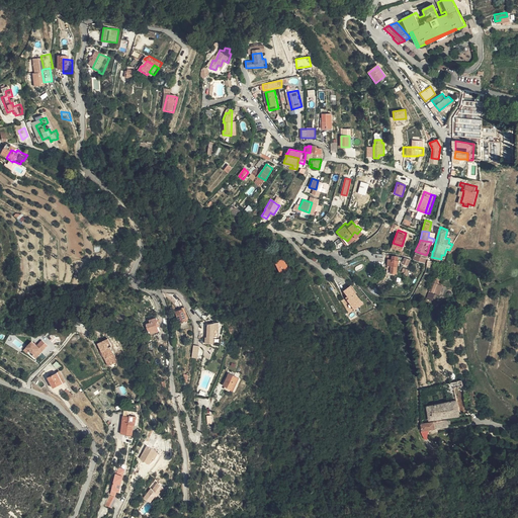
[(425,260),(426,255),(415,251),(414,253),(413,257),(425,260)]
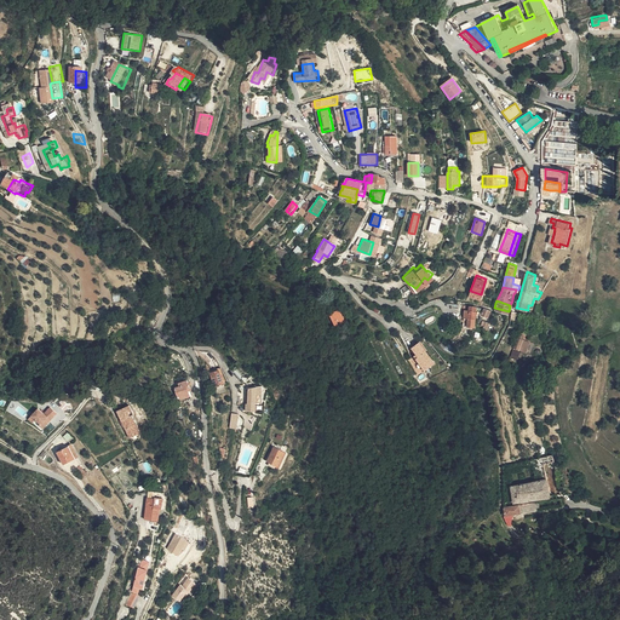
[(474,325),(475,315),(475,311),(476,304),(469,303),(469,308),(465,308),(463,315),(468,316),(465,323),(469,323),(474,325)]
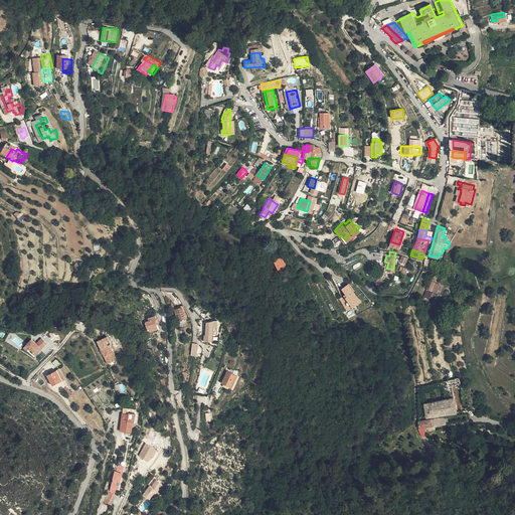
[(278,254),(274,256),(281,268),(279,269),(282,273),(286,270),(284,267),(291,263),(285,252),(279,256),(278,254)]
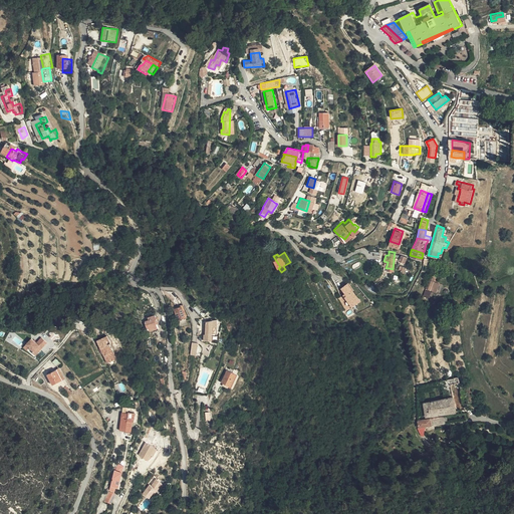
[(404,262),(408,256),(405,255),(404,254),(400,253),(395,252),(394,258),(402,260),(402,262),(403,262),(403,261),(404,262)]
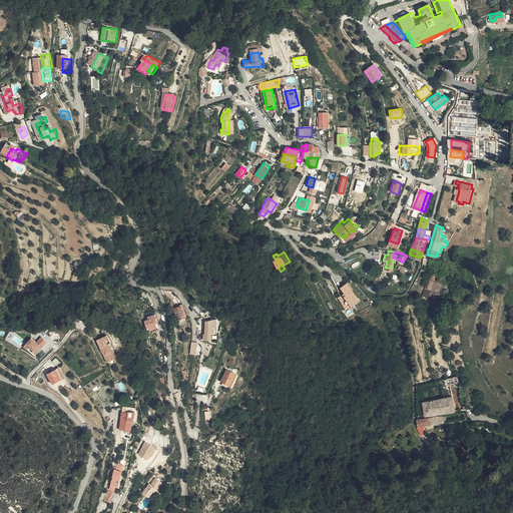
[(424,287),(430,289),(433,280),(430,280),(431,277),(428,276),(427,278),(426,277),(426,279),(424,287)]
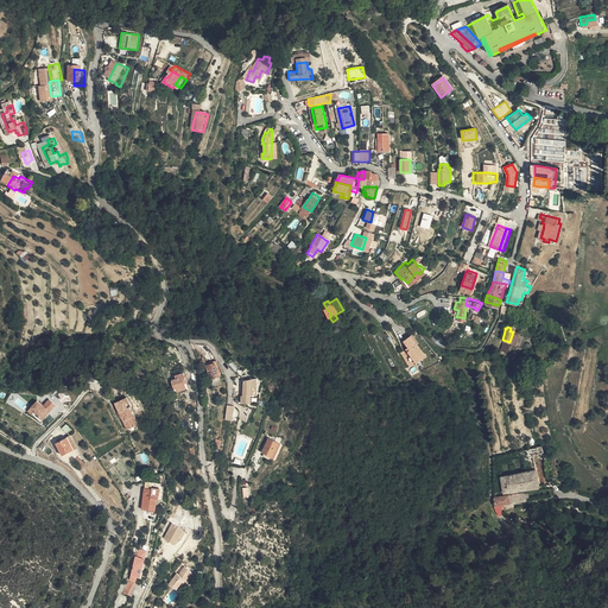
[(422,359),(428,355),(416,335),(406,340),(411,347),(409,348),(417,360),(420,358),(422,359)]
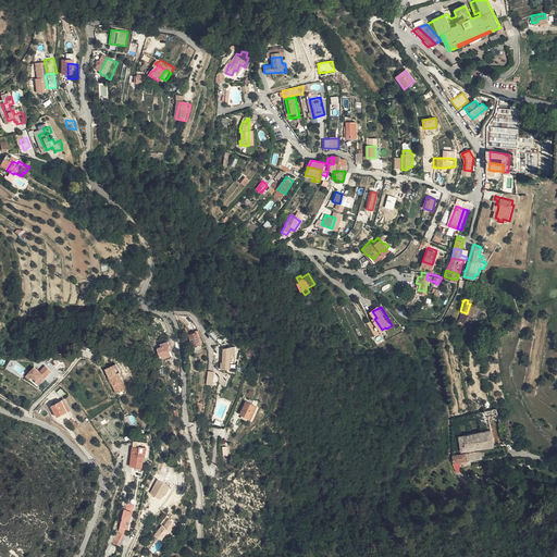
[(458,322),(458,324),(467,326),(469,317),(467,316),(466,323),(458,322)]
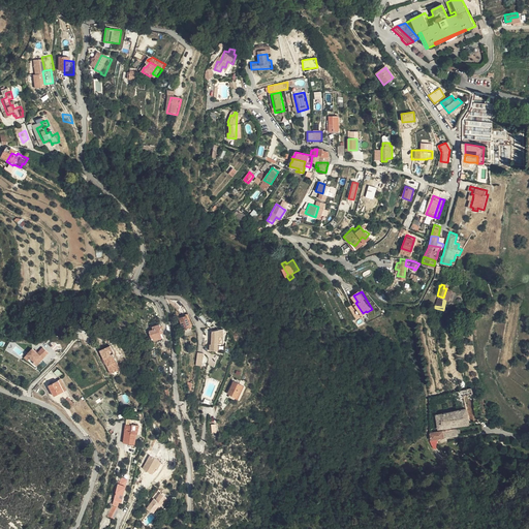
[(374,311),(372,309),(367,312),(366,311),(363,313),(355,303),(353,305),(363,318),(374,311)]
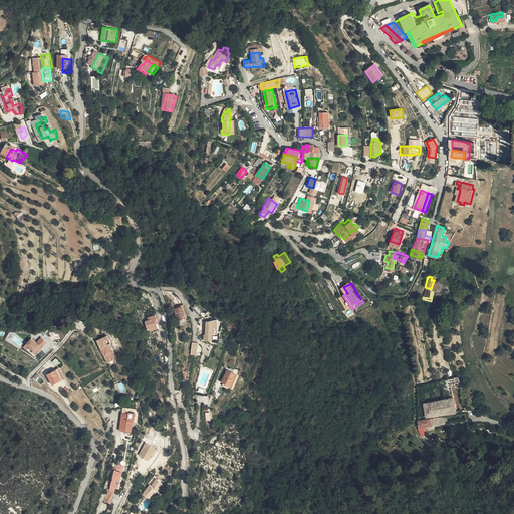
[(184,304),(176,306),(183,326),(190,324),(184,304)]
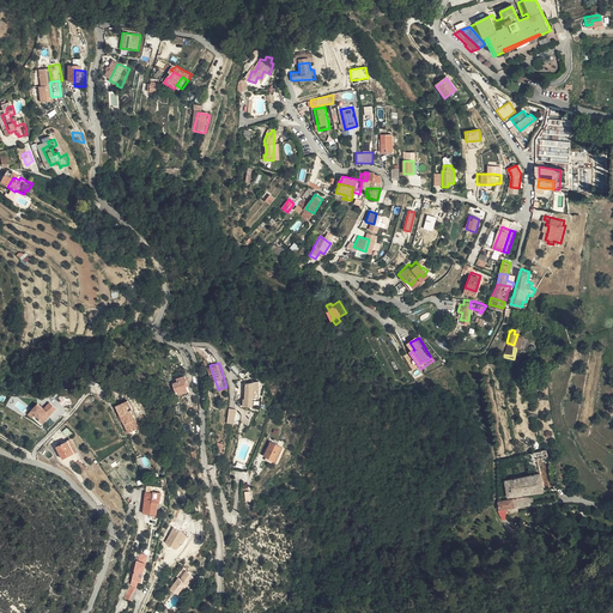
[(187,374),(177,377),(178,382),(174,384),(178,395),(189,392),(186,382),(189,381),(187,374)]
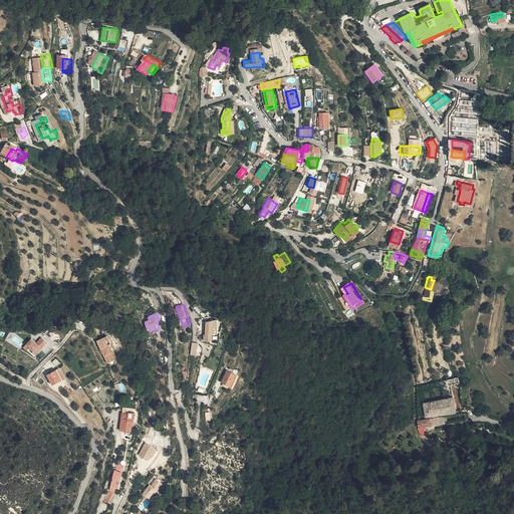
[(224,334),(224,327),(212,328),(212,332),(210,332),(211,340),(215,340),(215,334),(224,334)]
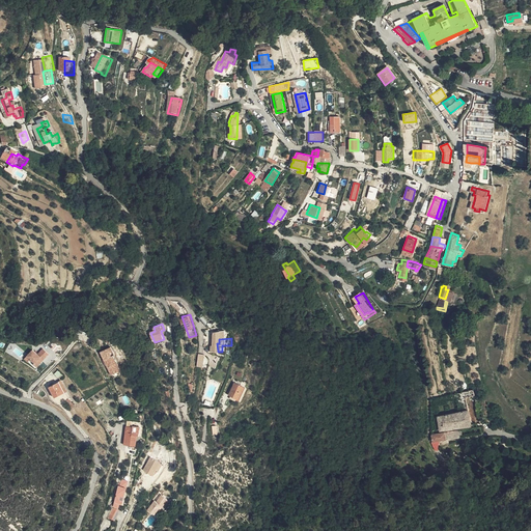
[(116,350),(112,353),(123,372),(128,370),(124,365),(123,365),(120,358),(121,358),(116,350)]
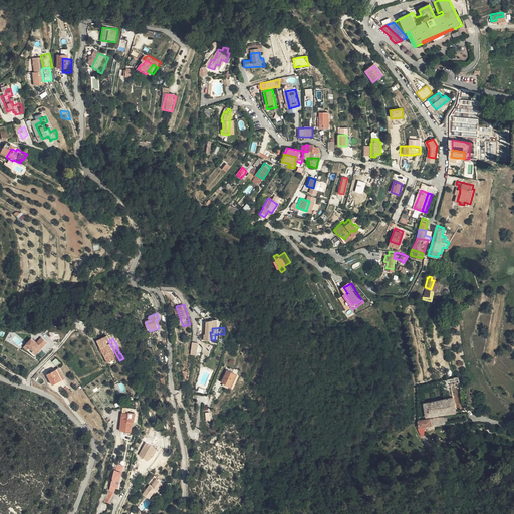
[(119,360),(108,341),(103,344),(114,363),(119,360)]
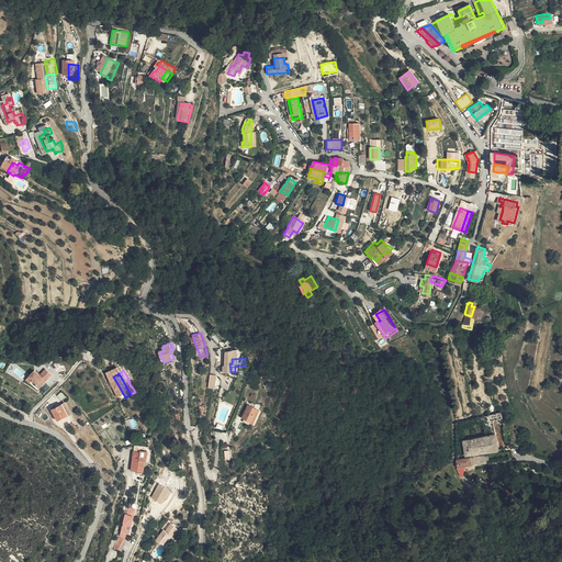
[(43,384),(35,377),(27,382),(36,391),(35,392),(38,394),(43,390),(41,386),(43,384)]
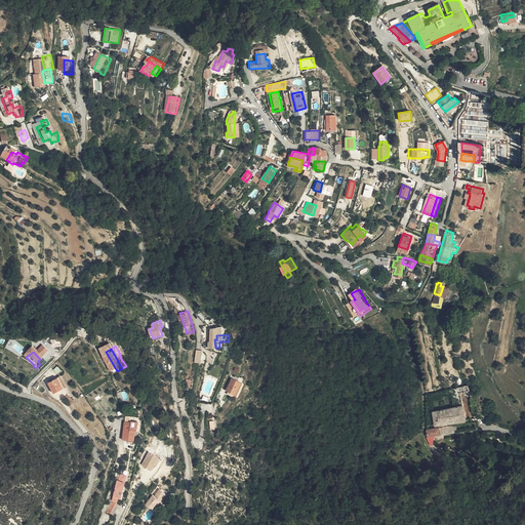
[(246,380),(237,376),(232,389),(242,393),(246,380)]
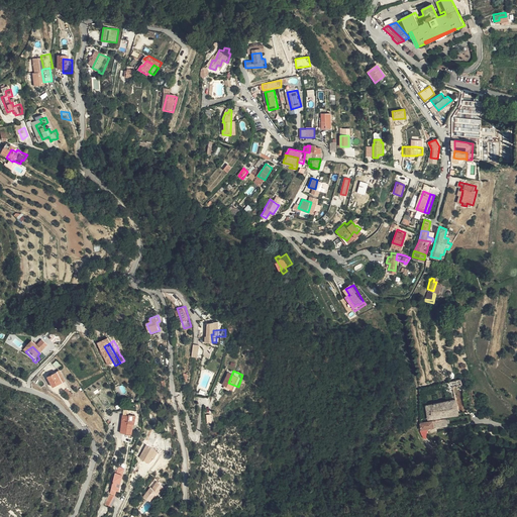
[(61,373),(66,383),(70,381),(65,372),(61,373)]
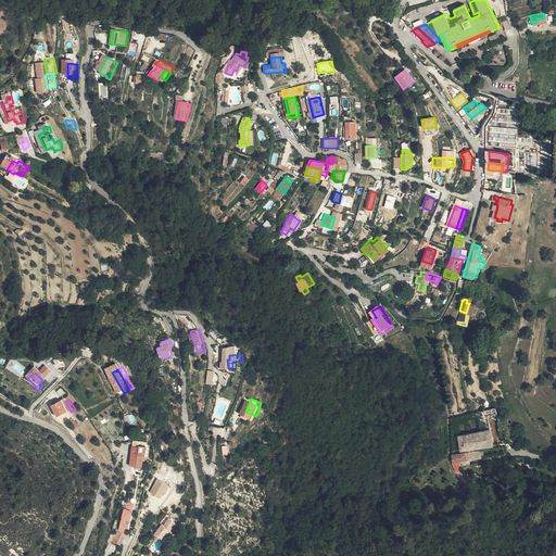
[(59,404),(67,414),(71,412),(65,401),(59,404)]
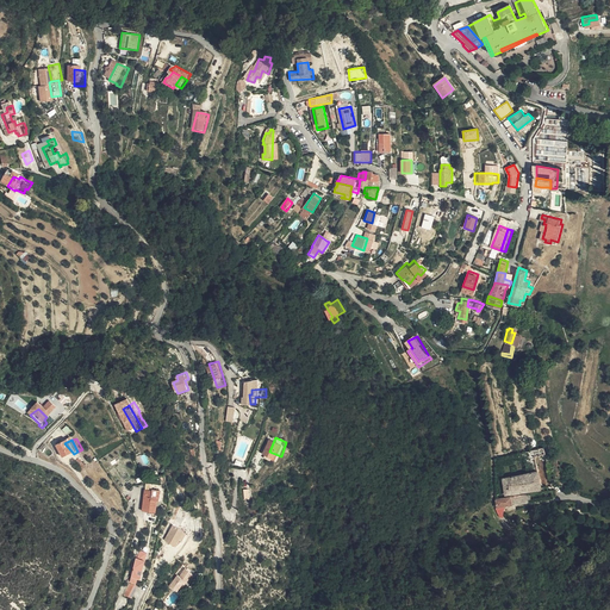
[(67,458),(74,454),(64,443),(61,446),(67,458)]
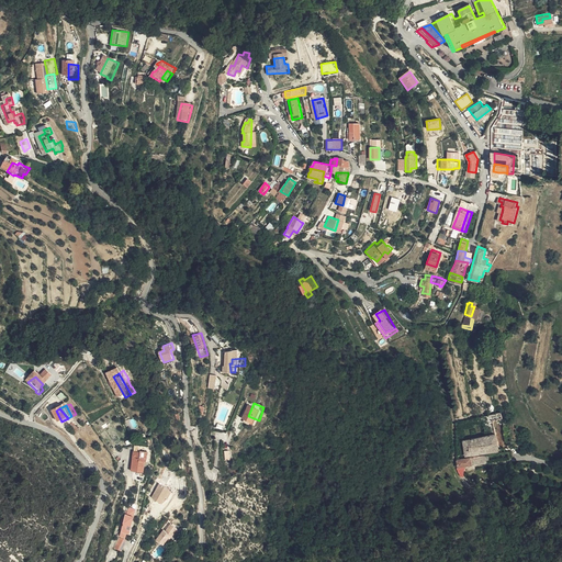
[(504,411),(485,415),(490,434),(467,440),(471,456),(503,448),(497,420),(505,418),(504,411)]
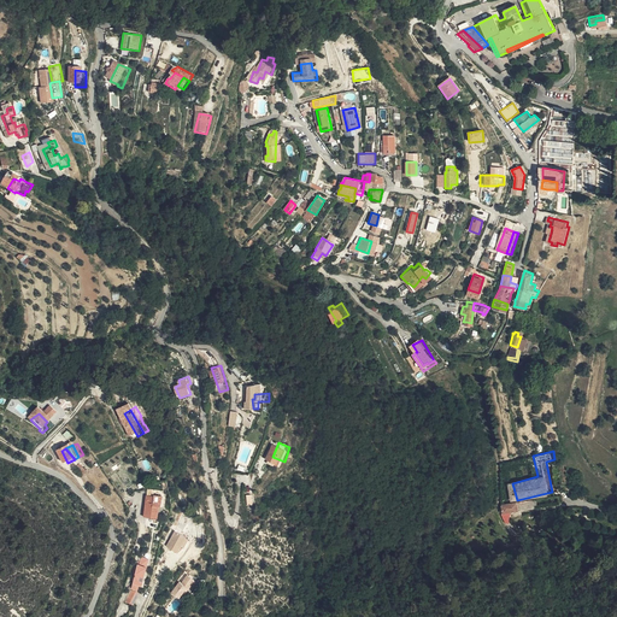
[(563,494),(540,498),(541,506),(564,503),(563,494)]
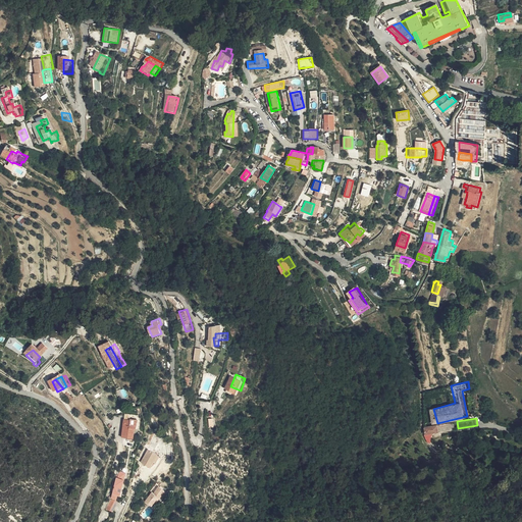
[(122,419),(121,438),(135,439),(136,419),(122,419)]
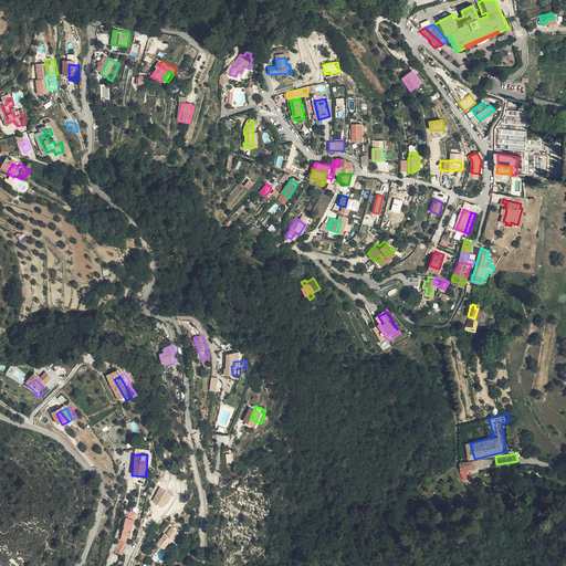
[(495,457),(478,460),(479,468),(496,464),(495,457)]
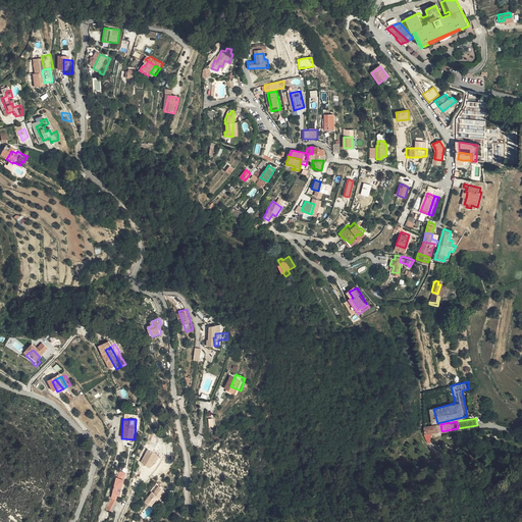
[(136,423),(136,427),(135,435),(135,441),(146,444),(147,435),(148,423),(141,422),(141,423),(136,423)]
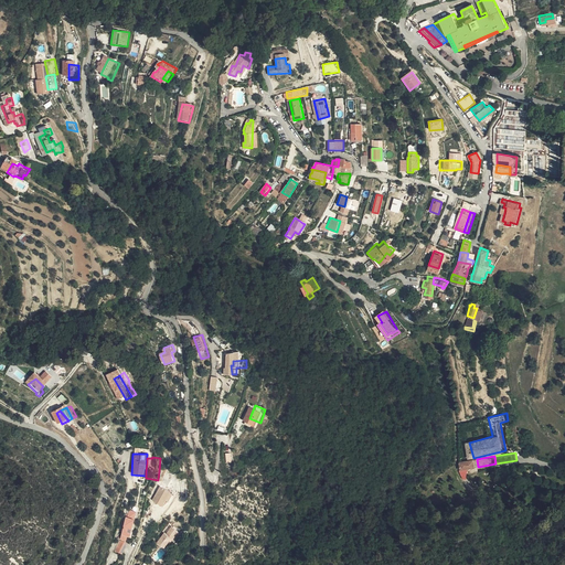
[(477,459),(465,461),(465,469),(478,467),(477,459)]
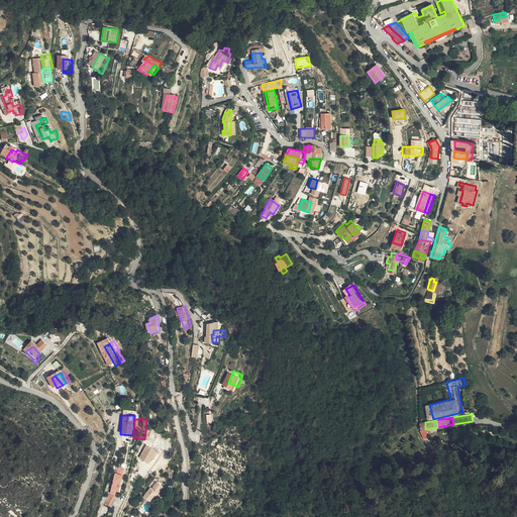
[(163,450),(162,450),(156,447),(149,461),(159,466),(162,458),(164,453),(163,450)]
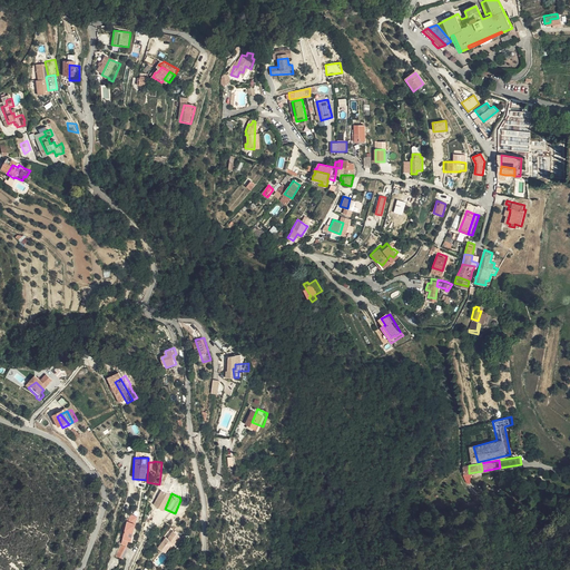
[(127,542),(131,542),(136,516),(126,514),(118,558),(124,559),(127,542)]
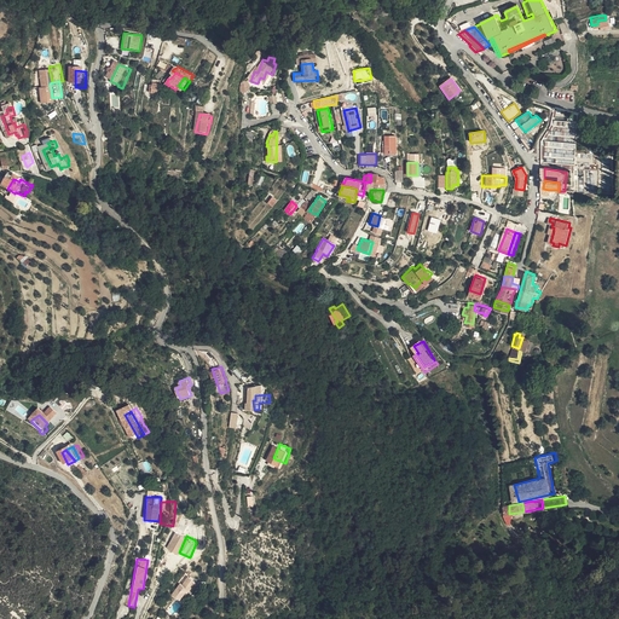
[(180,602),(195,583),(187,577),(181,585),(179,583),(171,595),(180,602)]
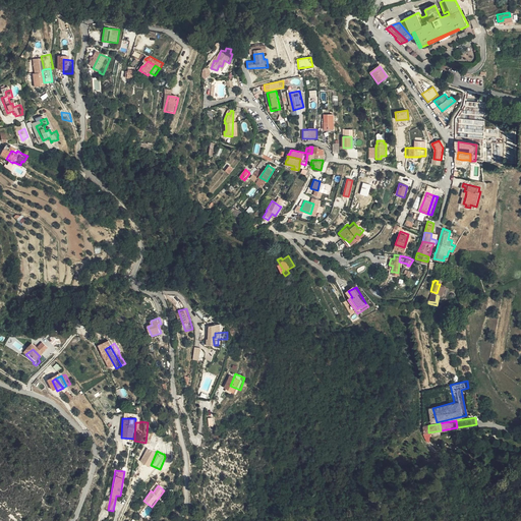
[(159,507),(164,510),(170,501),(172,503),(176,496),(170,491),(166,499),(164,498),(159,507)]
